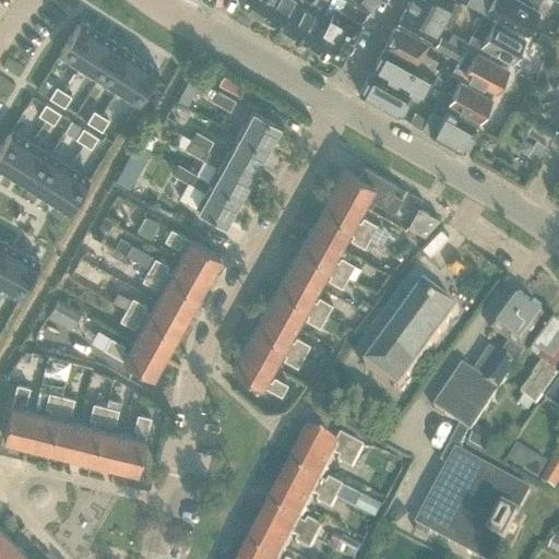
[(259,15),(269,0),(239,0),(238,3),(259,15)]
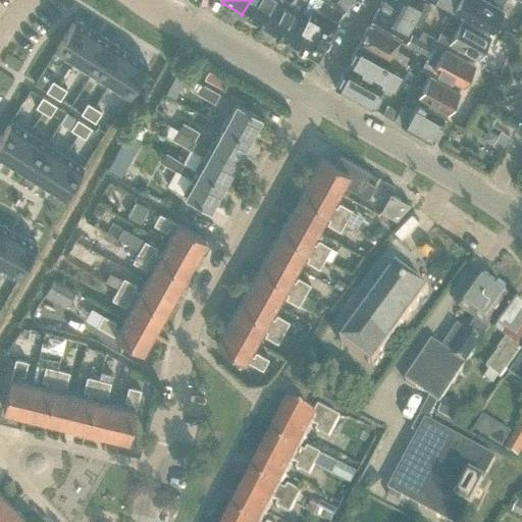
[(263,27),(276,0),(251,0),(242,14),(263,27)]
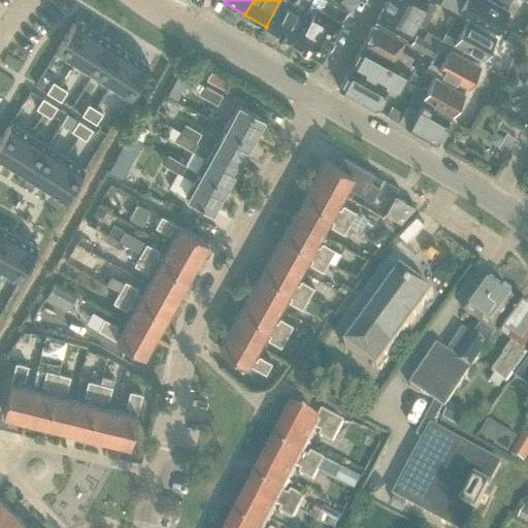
[(299,23),(310,0),(295,0),(293,4),(286,0),(279,0),(266,27),(295,44),(305,27),(299,23)]
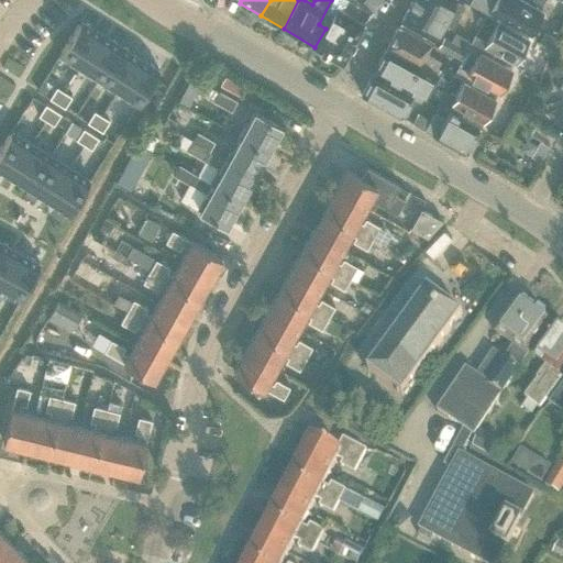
[(355,1),(353,0),(331,0),(319,24),(326,29),(315,47),(342,64),(364,23),(337,9),(339,4),(350,11),(355,1)]
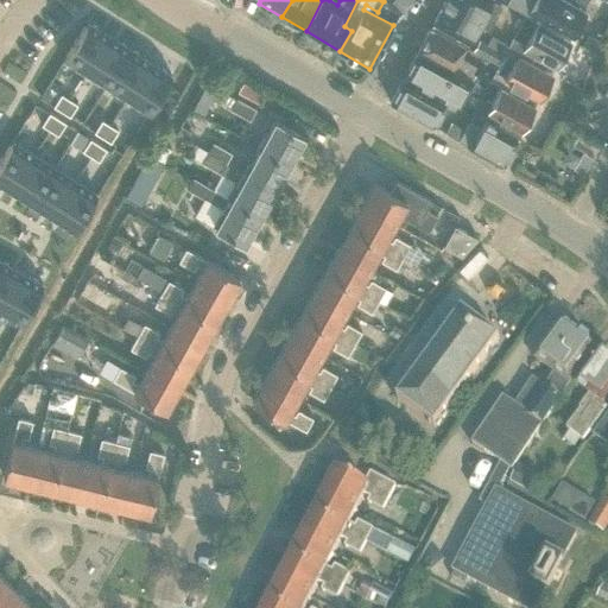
[(401,11),(406,0),(381,0),(384,1),(401,11)]
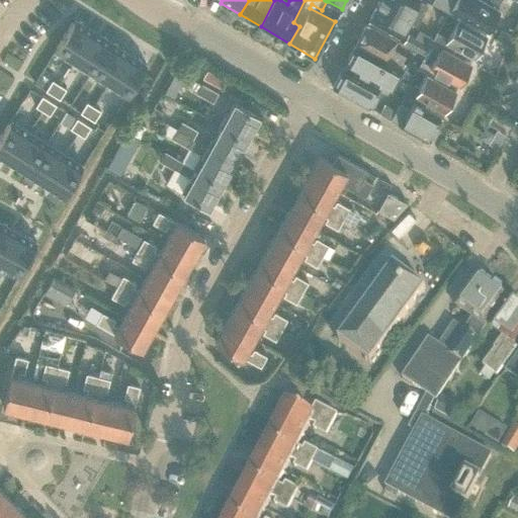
[(379,0),(368,19),(386,29),(398,35),(406,20),(416,25),(427,5),(418,0),(379,0)]
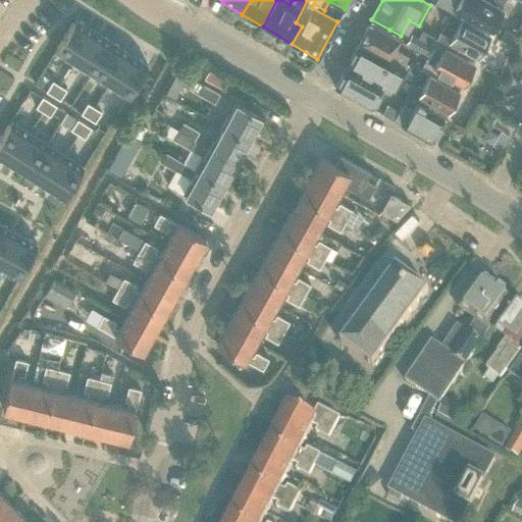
[(484,0),(433,0),(455,11),(453,14),(462,19),(464,15),(491,31),(503,10),(484,0)]
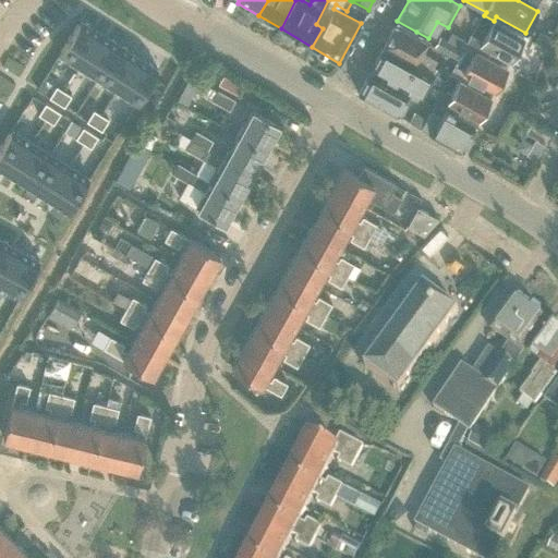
[(80,21),(58,56),(77,68),(100,34),(80,21)]
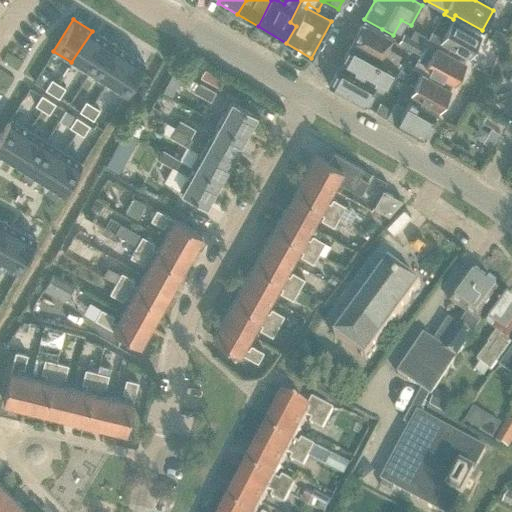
[(449,46),(468,56),(480,34),(453,19),(442,38),(432,32),(427,41),(436,46),(446,52),(449,46)]
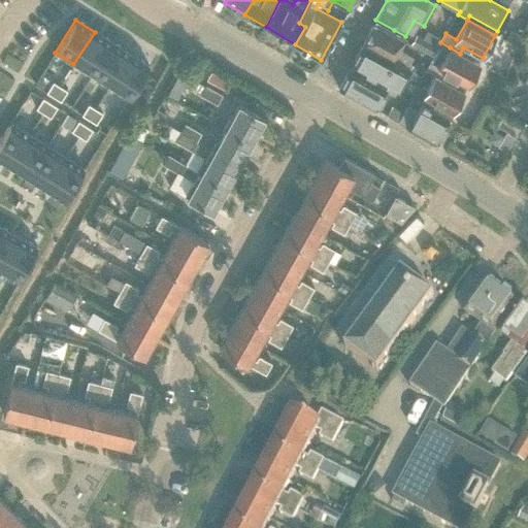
[(403,40),(392,34),(373,24),(363,43),(406,68),(414,57),(398,48),(403,40)]
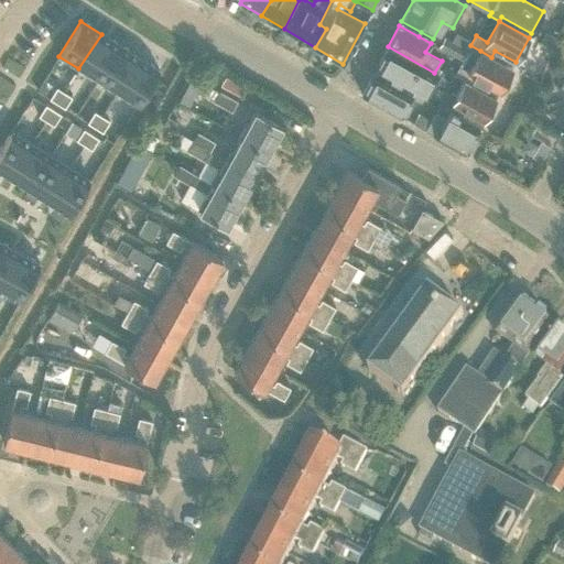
[(101,34),(78,68),(98,80),(120,46),(101,34)]
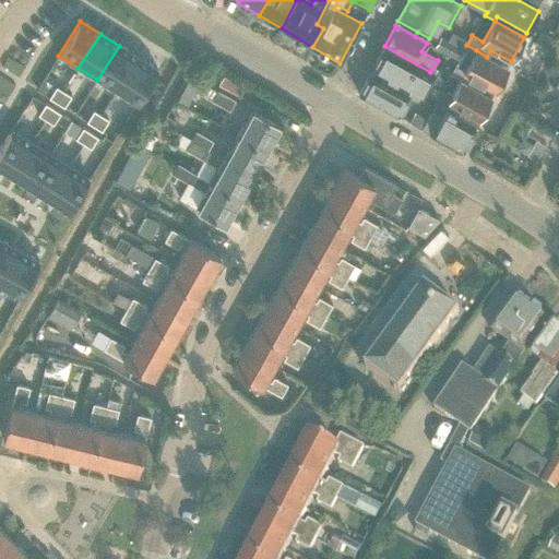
[(464,48),(441,35),(435,46),(459,59),(464,48)]
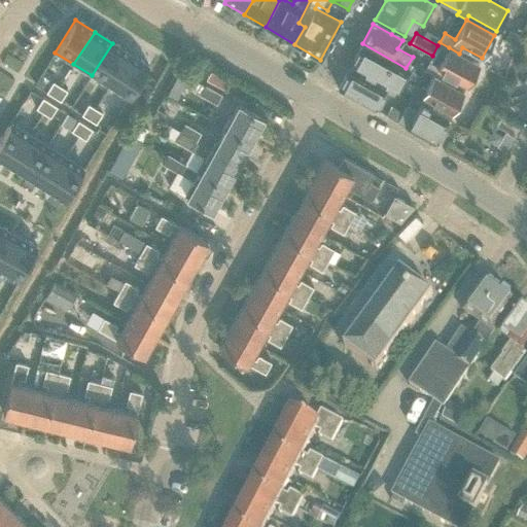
[(112,43),(92,75),(109,86),(130,54),(112,43)]
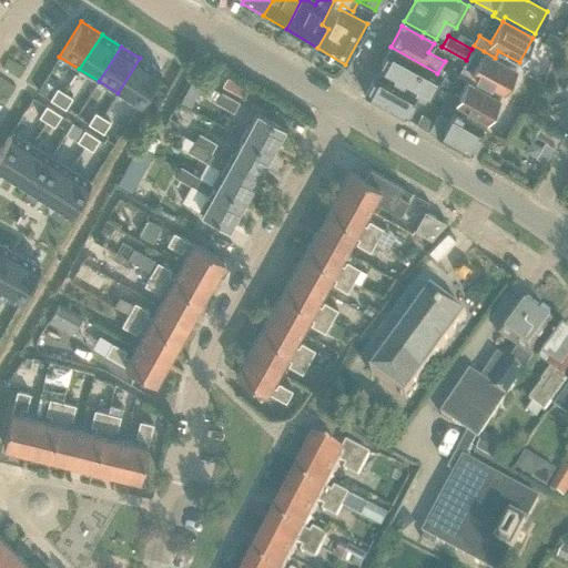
[(440,75),(422,66),(389,48),(377,70),(428,98),(440,75)]
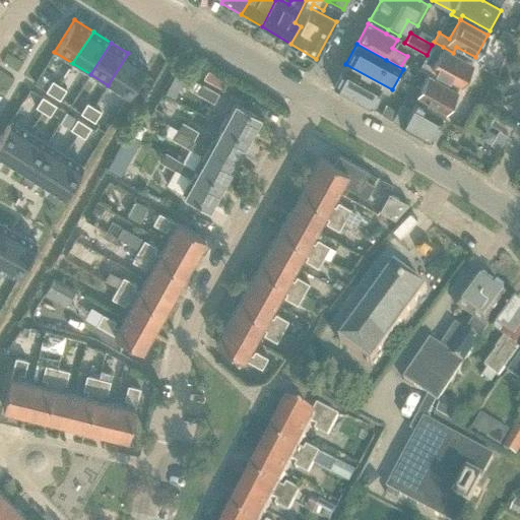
[(459,83),(460,84),(472,63),(453,53),(443,47),(433,66),(424,61),(419,69),(429,74),(456,89),(459,83)]
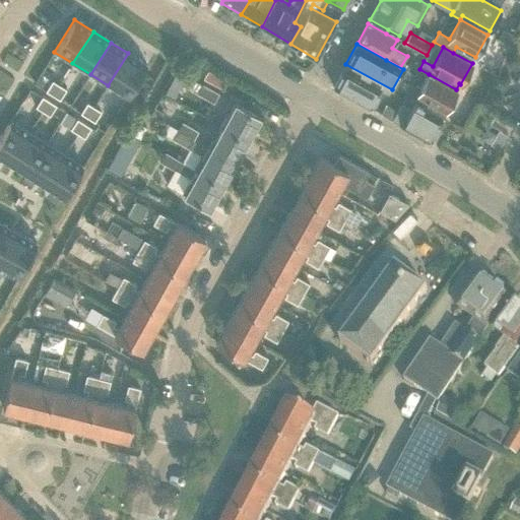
[(128,53),(108,85),(126,98),(146,65),(128,53)]
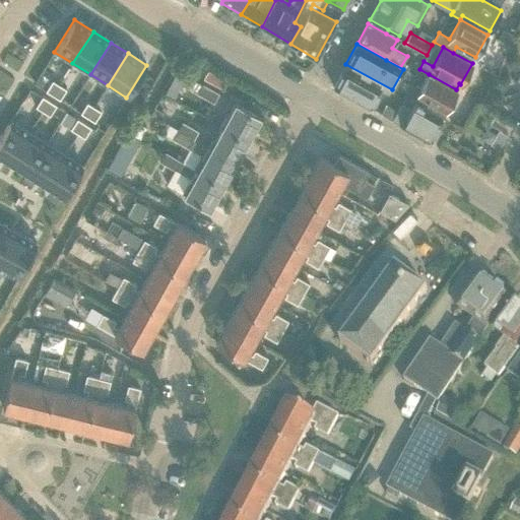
[(410,63),(406,70),(415,75),(418,67),(410,63)]
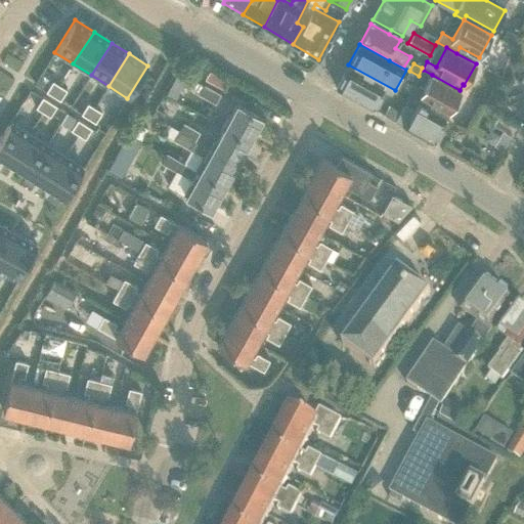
[(336,88),(364,104),(374,108),(379,99),(381,100),(387,89),(347,68),(336,88)]
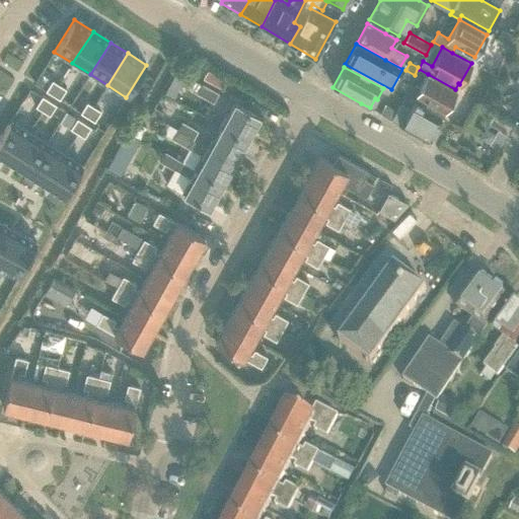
[(404,94),(423,104),(425,100),(444,112),(456,90),(455,89),(428,74),(420,87),(411,82),(404,94)]
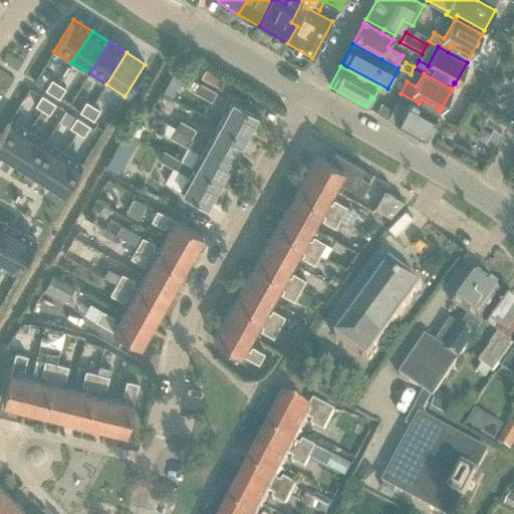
[(51,79),(45,89),(52,93),(58,83),(51,79)]
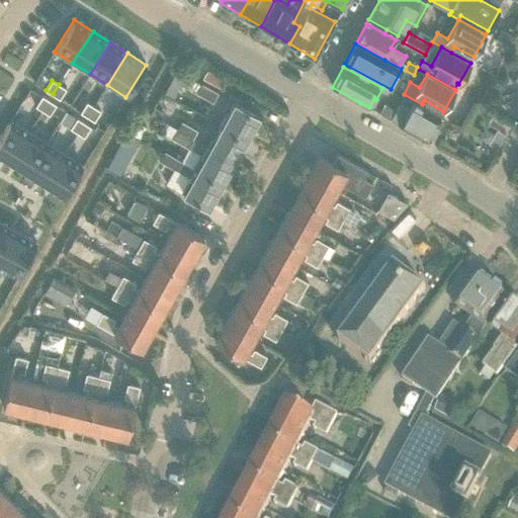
[(218,92),(197,81),(191,91),(212,102),(218,92)]
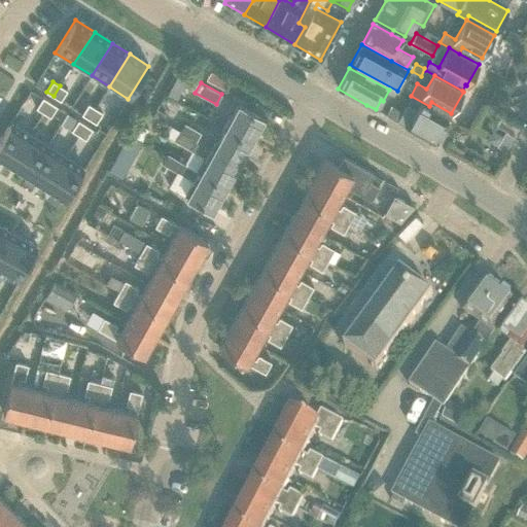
[(60,85),(54,96),(61,101),(67,90),(60,85)]
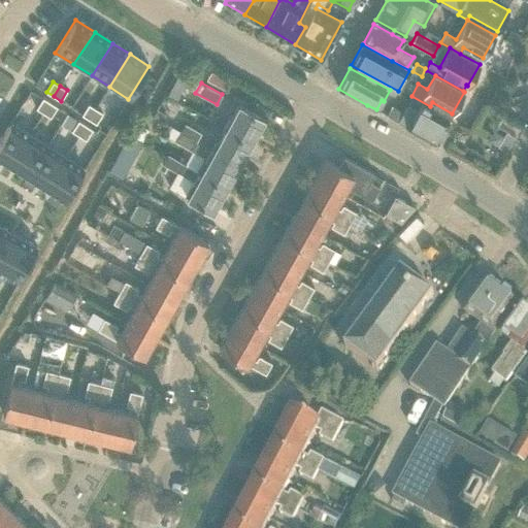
[(167,95),(176,100),(180,93),(171,88),(167,95)]
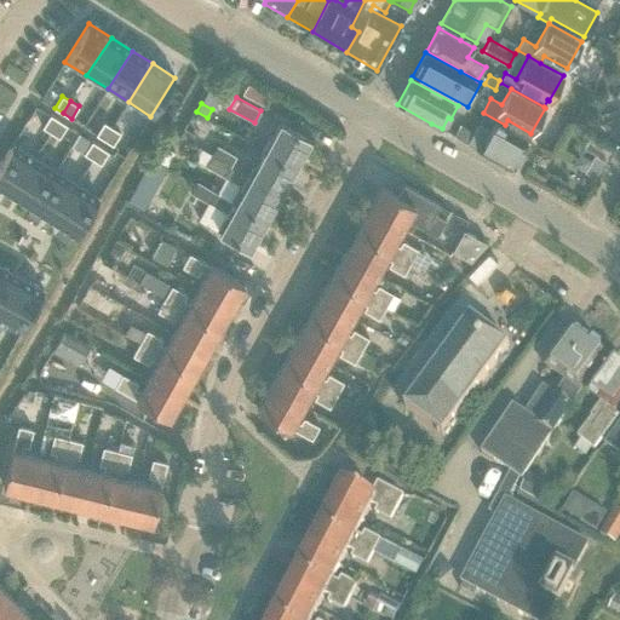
[(51,114),(42,126),(51,131),(59,119),(51,114)]
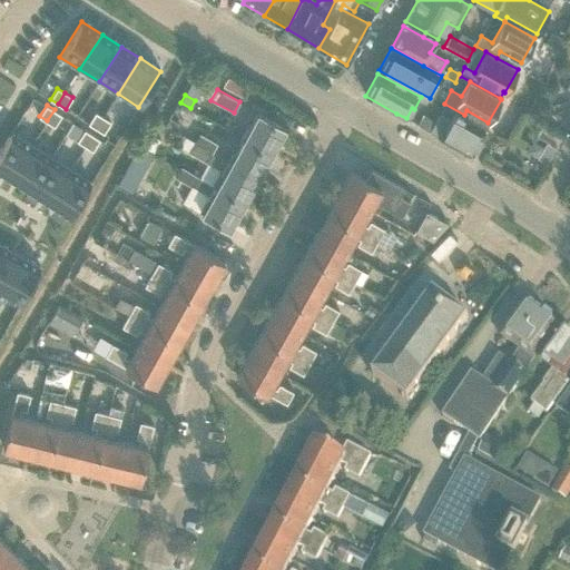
[(55,109),(47,120),(55,126),(61,115),(55,109)]
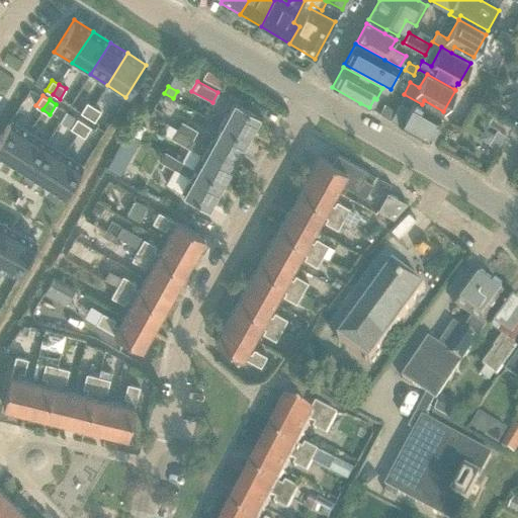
[(379,112),(391,119),(401,124),(401,125),(427,140),(441,115),(414,101),(410,109),(400,103),(396,110),(384,103),(379,112)]
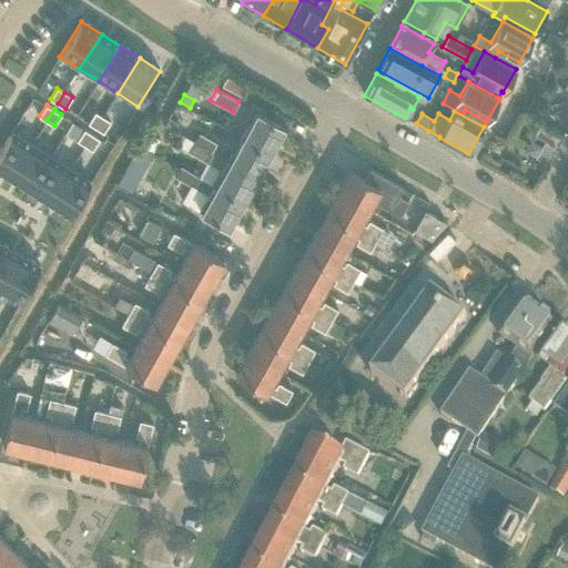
[(95,112),(88,123),(95,128),(103,117),(95,112)]
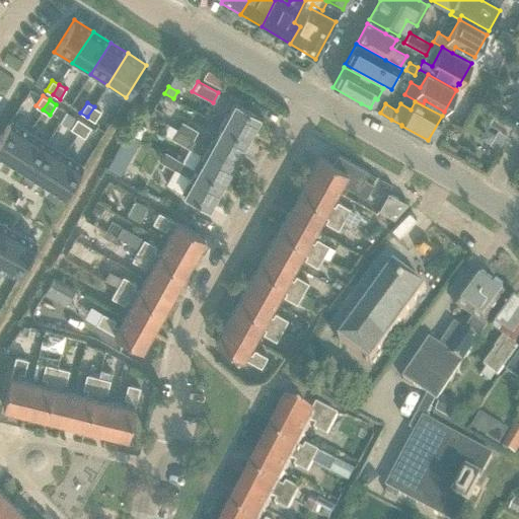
[(246,139),(260,117),(234,102),(222,126),(246,139)]
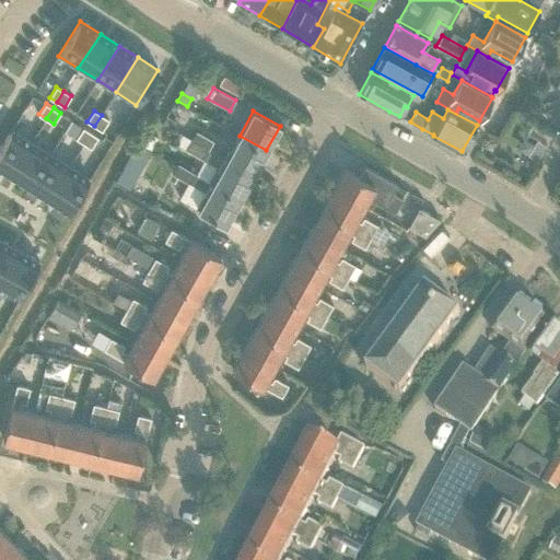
[(102,115),(94,126),(102,130),(108,119),(102,115)]
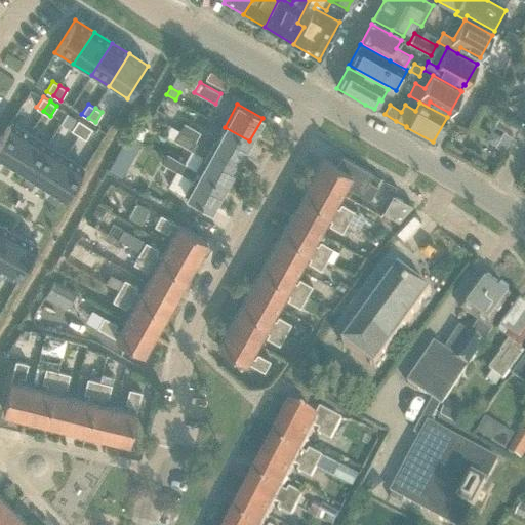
[(78,119),(72,129),(79,133),(85,123),(78,119)]
